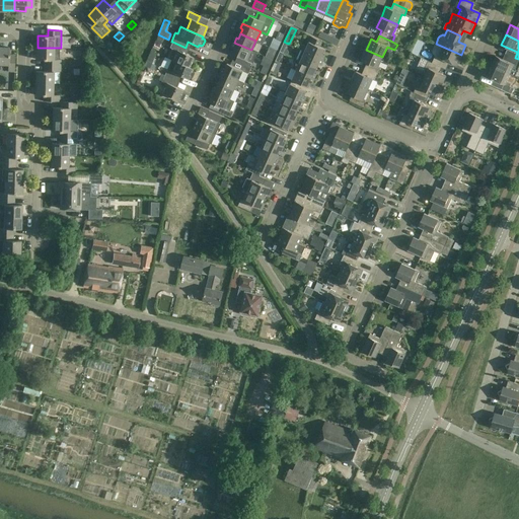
[(309,42),(307,47),(301,44),(299,49),(305,52),(323,60),(325,55),(322,54),(325,49),(319,46),(321,41),(311,36),(309,42)]
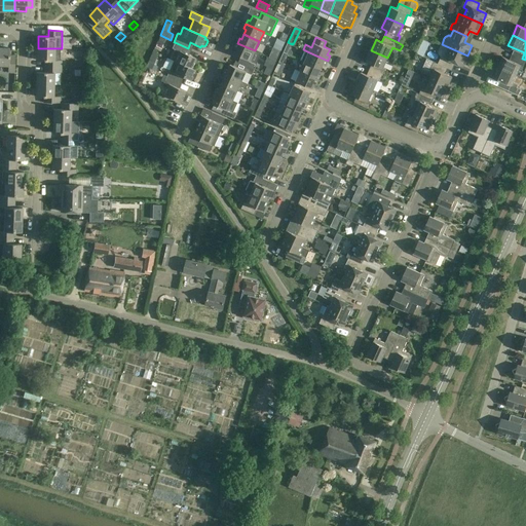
[(276,38),(273,47),(282,50),(285,42),(276,38)]
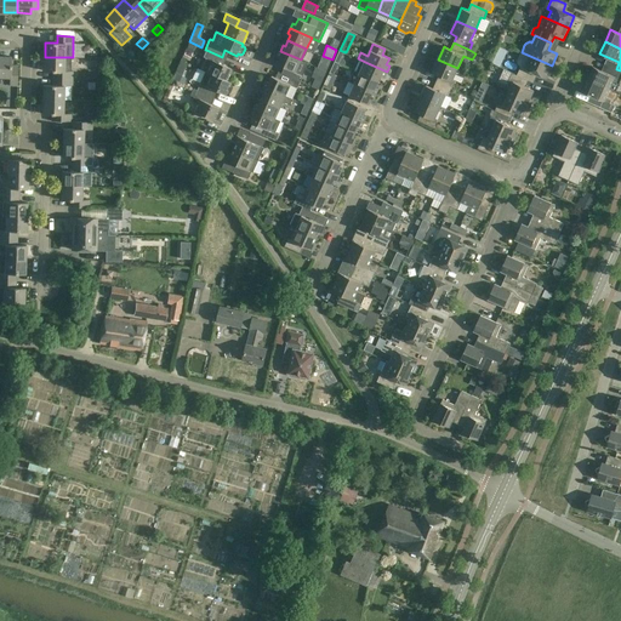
[(512,60),(514,52),(497,46),(493,62),(500,64),(502,56),(512,60)]
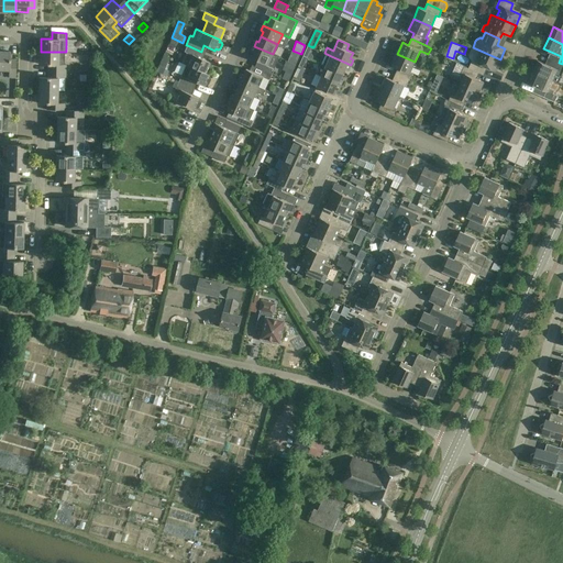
[(185,56),(181,63),(186,65),(187,65),(205,74),(210,63),(198,57),(201,52),(187,45),(185,52),(187,53),(185,56)]
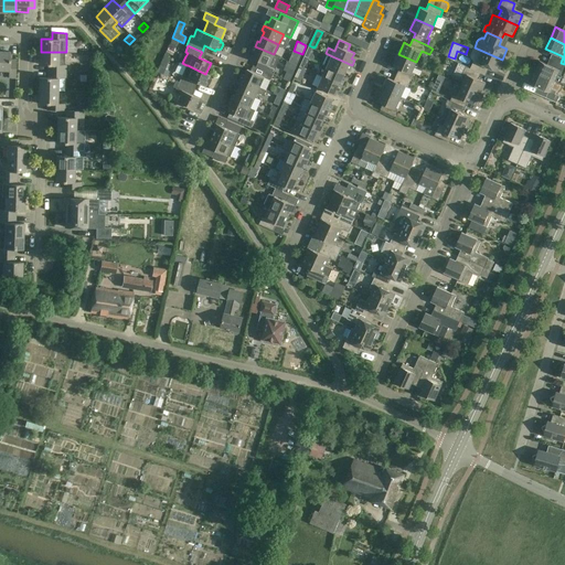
[(309,57),(313,48),(309,45),(305,55),(309,57)]
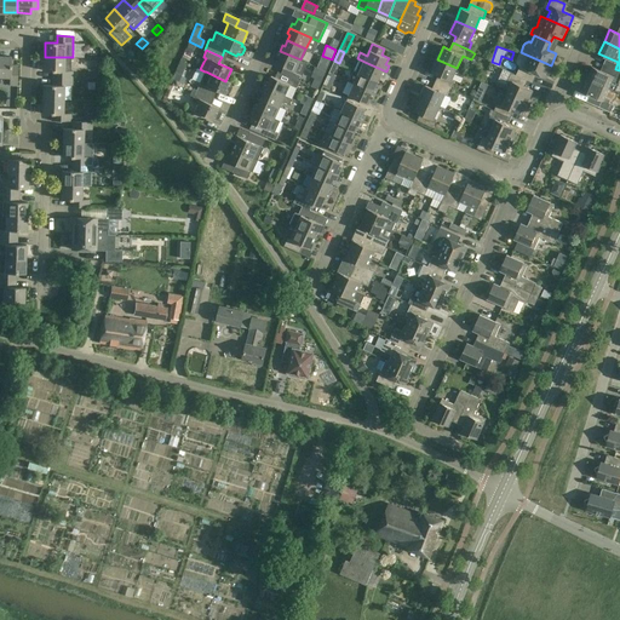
[(300,59),(280,51),(277,56),(280,57),(277,63),(285,67),(282,73),(300,81),(302,78),(300,74),(296,72),(300,59)]
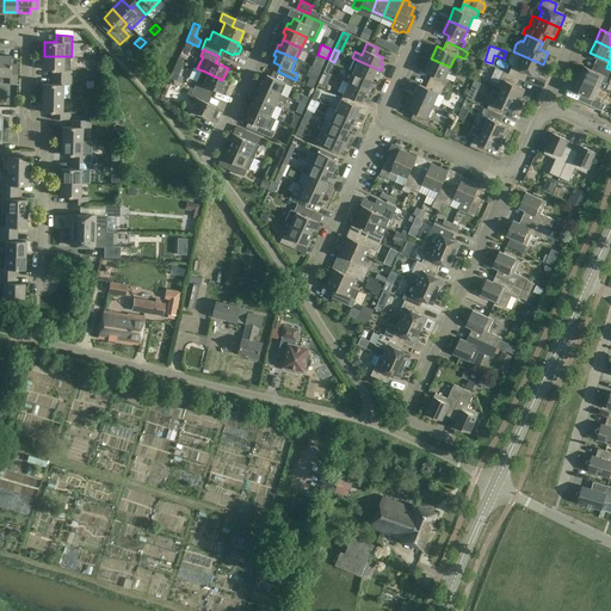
[(537,76),(543,65),(513,51),(510,59),(510,61),(510,62),(510,63),(511,65),(512,66),(508,74),(519,79),(522,80),(526,72),(537,76)]
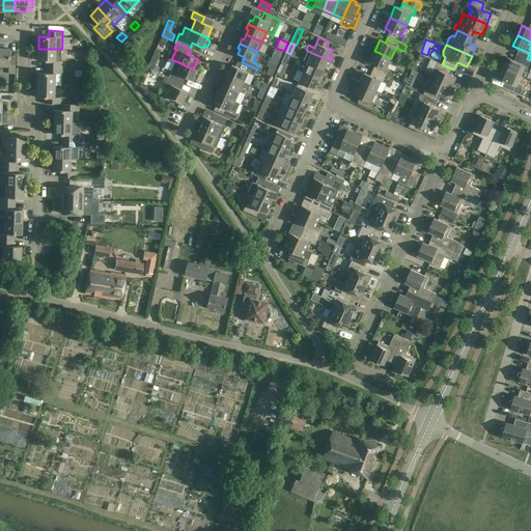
[(9,49),(0,48),(0,65),(8,66),(8,73),(15,74),(15,59),(9,59),(9,49)]
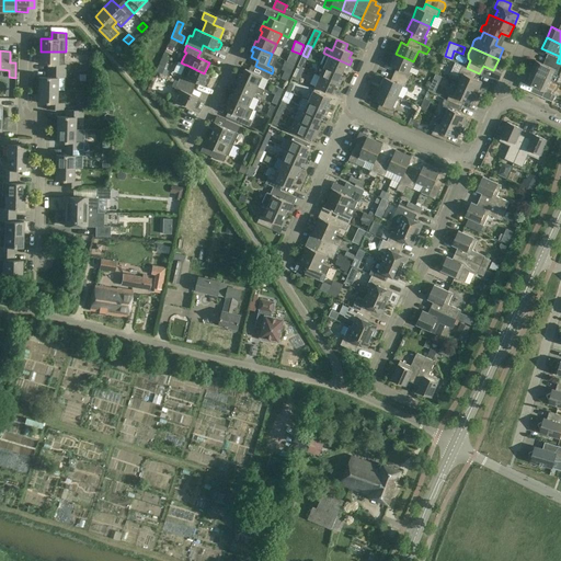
[(58,65),(58,52),(41,52),(39,65),(52,65),(50,71),(65,71),(66,65),(58,65)]
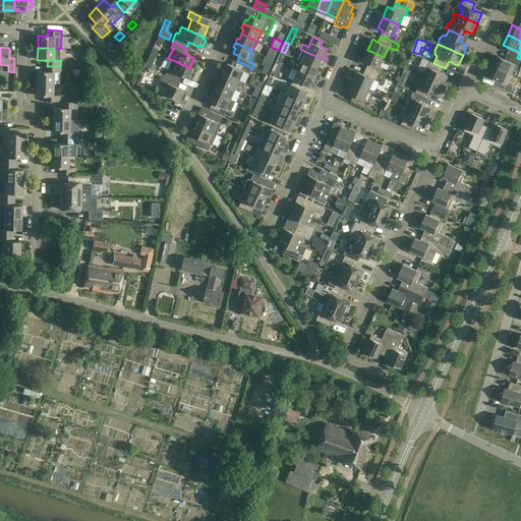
[(391,60),(384,57),(367,50),(362,60),(368,63),(365,68),(379,74),(382,68),(379,67),(382,61),(389,65),(391,60)]
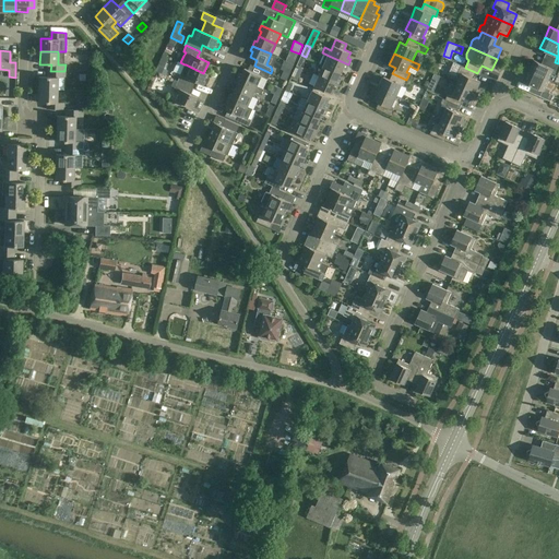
[(300,67),(306,57),(301,55),(296,66),(300,67)]
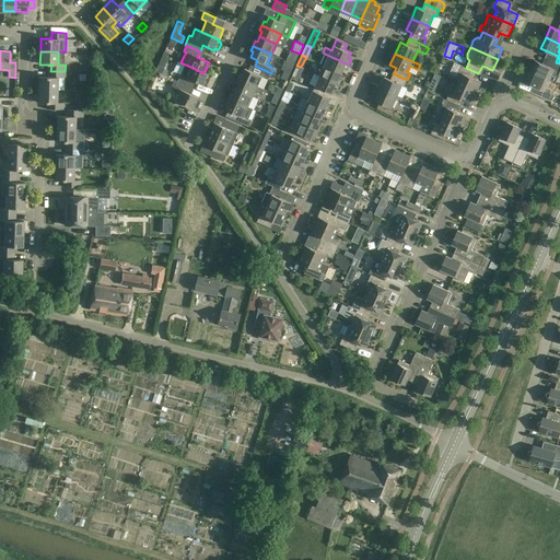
[(329,56),(325,66),(341,73),(343,68),(347,69),(349,65),(329,56)]
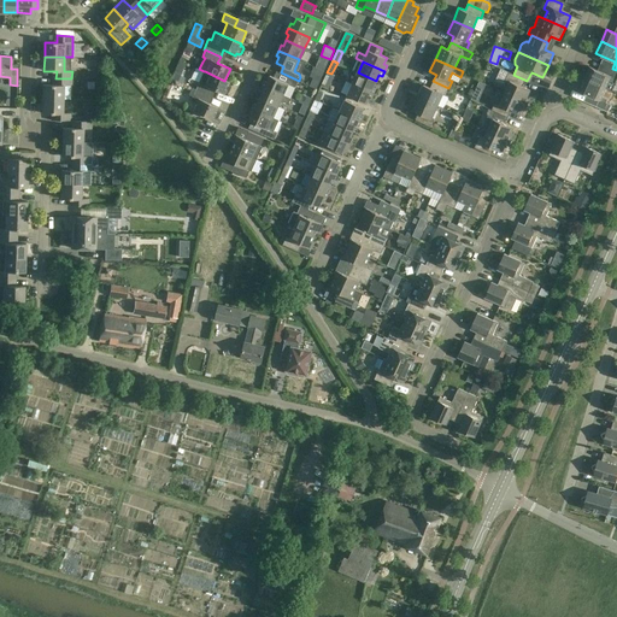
[(589,66),(585,78),(606,88),(611,90),(615,83),(616,83),(616,70),(612,69),(609,75),(589,66)]
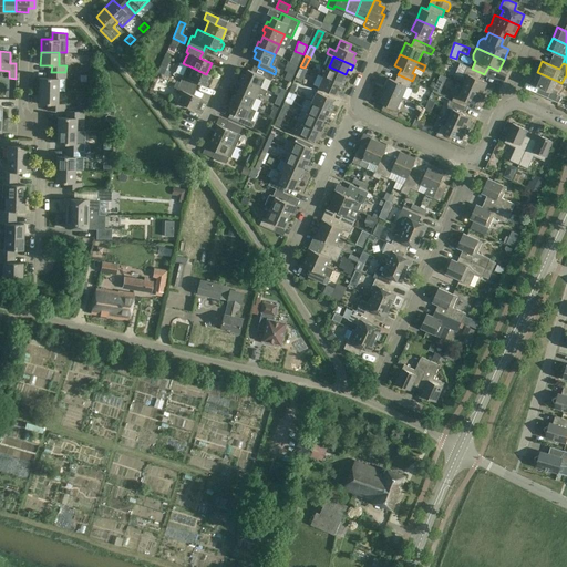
[(461,76),(464,64),(457,62),(454,74),(461,76)]
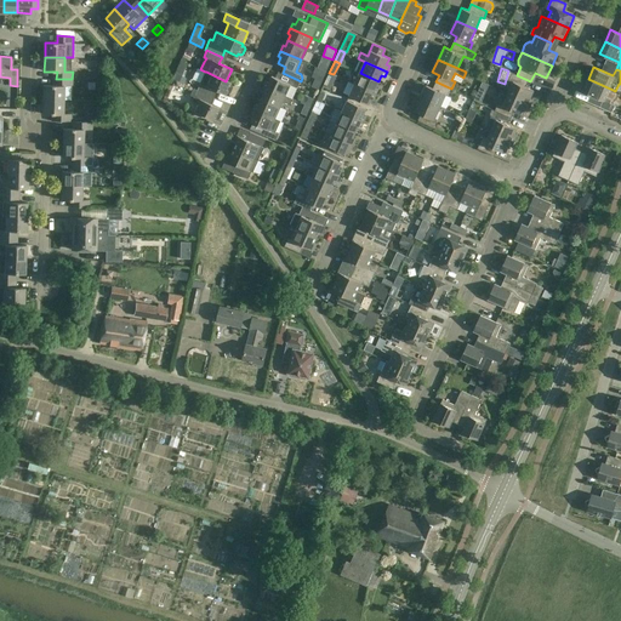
[(320,69),(315,79),(322,81),(326,72),(320,69)]
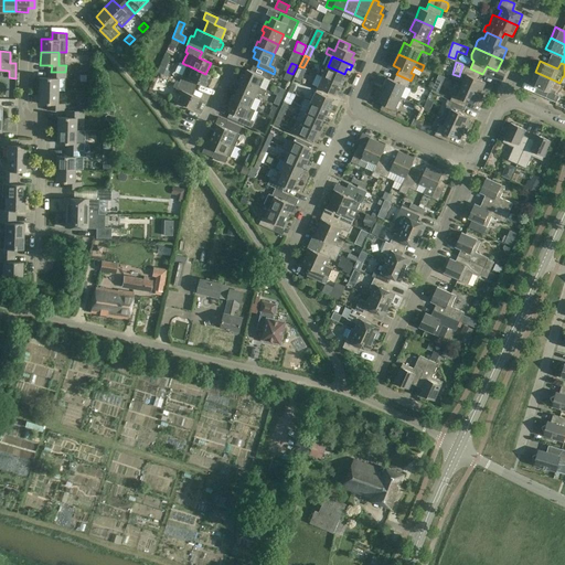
[(322,64),(318,74),(342,85),(344,81),(342,80),(344,74),(328,66),(322,64)]
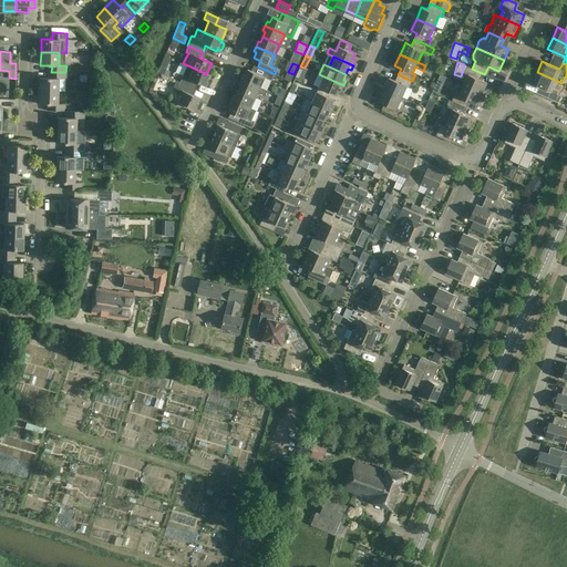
[(179,82),(192,88),(194,82),(205,86),(206,84),(208,85),(209,85),(212,80),(212,79),(209,78),(210,75),(206,74),(188,65),(187,65),(179,82)]
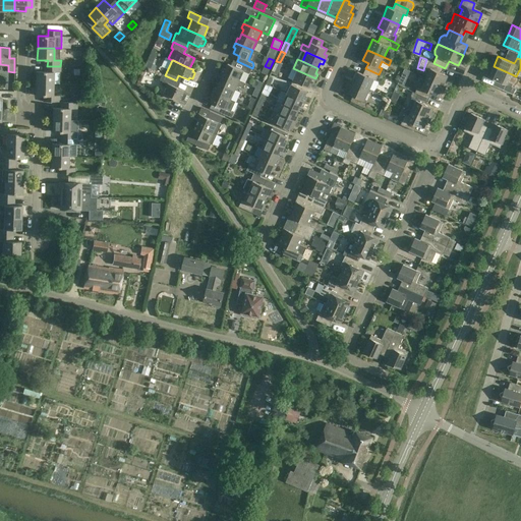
[(223,68),(221,72),(239,80),(243,70),(250,73),(252,68),(237,61),(234,66),(228,64),(226,69),(223,68)]
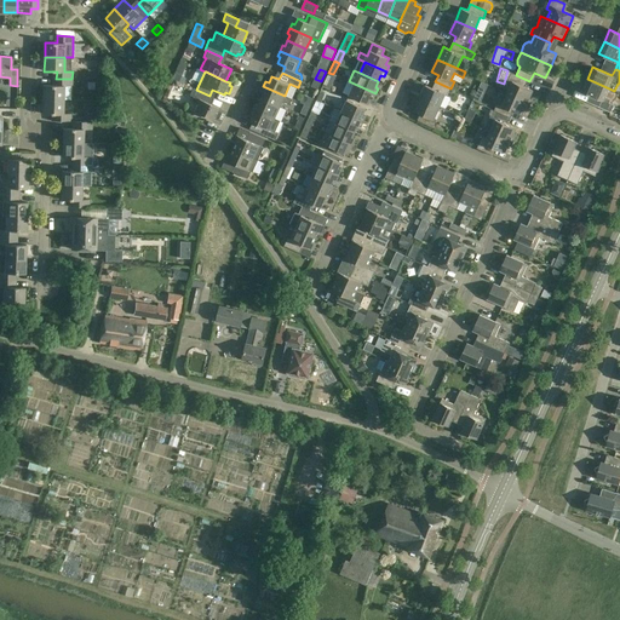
[(524,86),(527,80),(516,75),(511,73),(506,85),(510,87),(507,93),(529,104),(532,99),(529,98),(533,90),(524,86)]
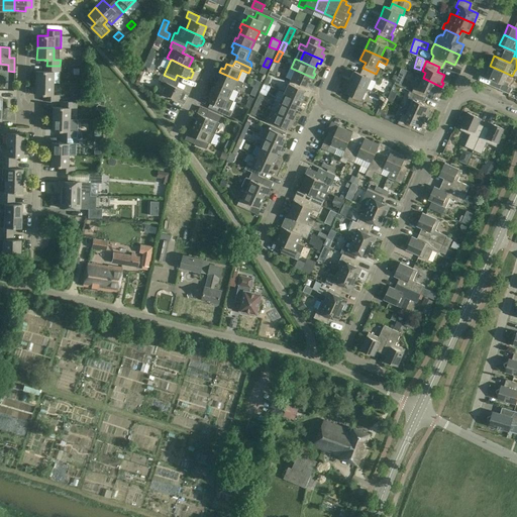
[(60,72),(60,66),(46,66),(46,71),(36,71),(35,83),(53,83),(54,72),(60,72)]
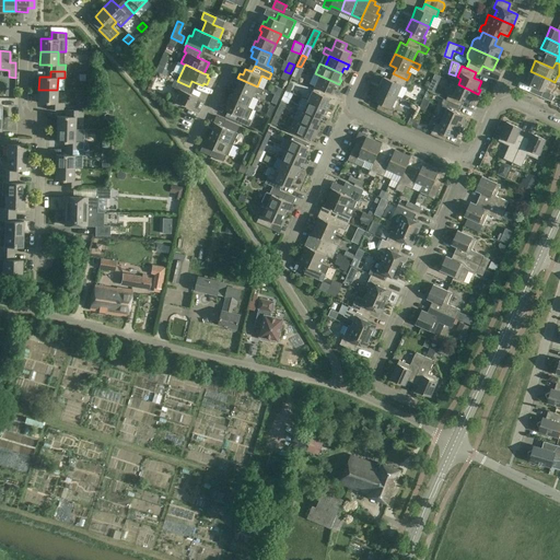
[(547,88),(550,80),(531,71),(525,82),(543,90),(540,96),(551,102),(555,95),(550,93),(551,90),(547,88)]
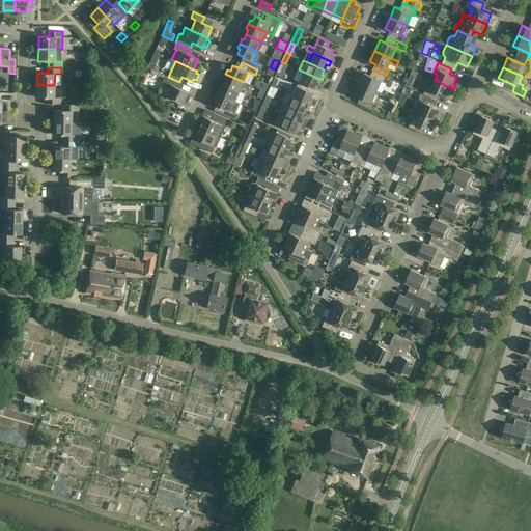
[(360,84),(376,91),(381,81),(384,82),(386,76),(372,70),(370,76),(365,73),(360,84)]
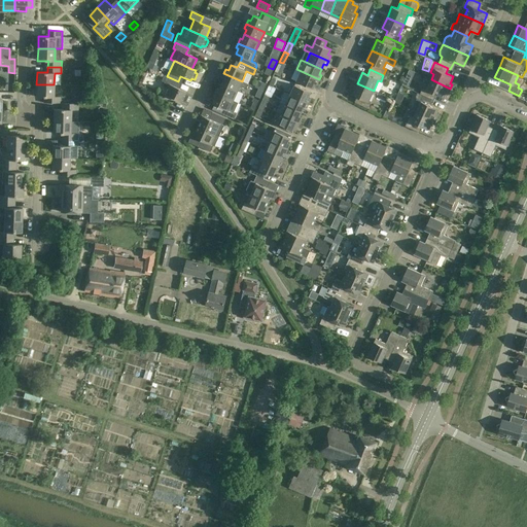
[(301,71),(296,81),(312,89),(315,82),(317,84),(319,79),(301,71)]
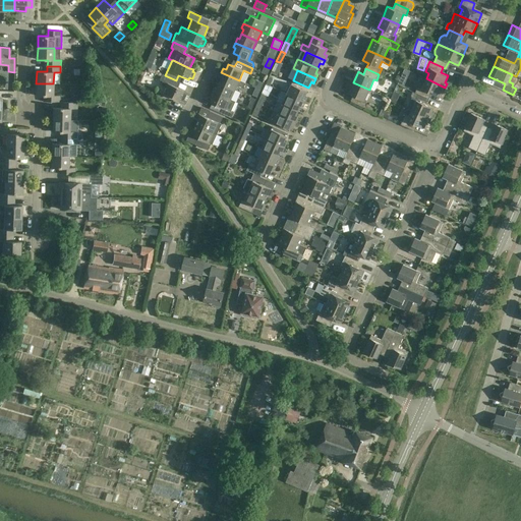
[(222,77),(220,82),(235,90),(237,85),(244,89),(246,83),(239,80),(221,72),(219,76),(222,77)]
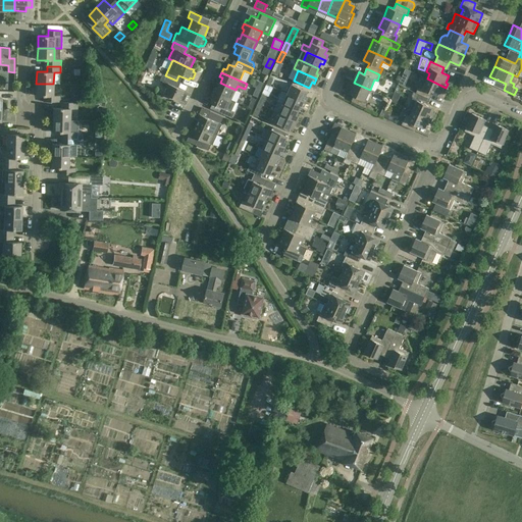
[(168,99),(169,97),(179,101),(179,100),(181,100),(184,100),(185,96),(185,94),(183,93),(184,91),(173,87),(176,81),(165,75),(162,74),(159,80),(162,82),(161,85),(166,88),(163,94),(162,96),(168,99)]
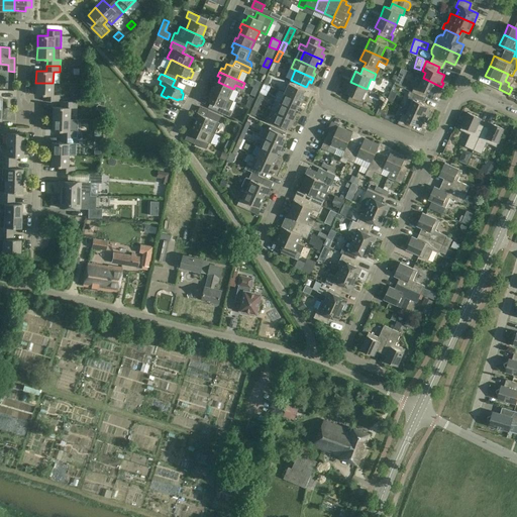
[(441,87),(423,78),(421,84),(417,82),(412,92),(414,93),(425,98),(428,93),(434,96),(437,89),(440,90),(441,87)]
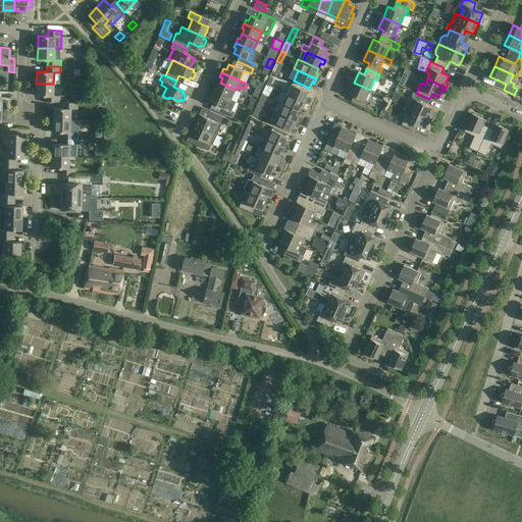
[(255,80),(253,86),(257,89),(261,90),(264,84),(255,80)]
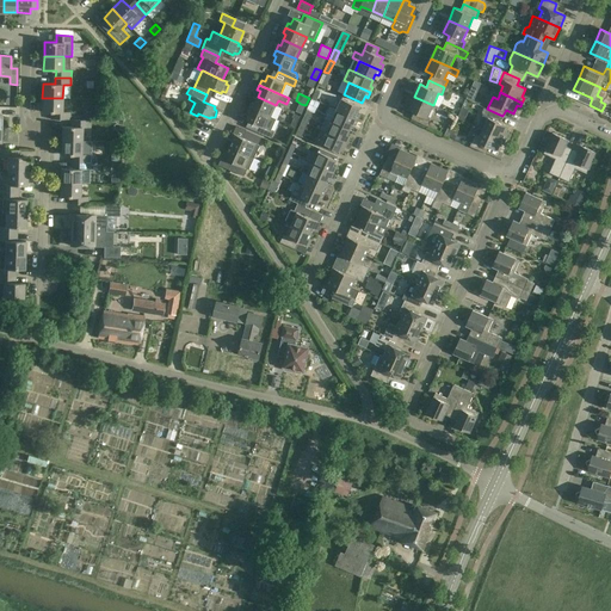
[(271,116),(276,105),(258,97),(255,103),(252,102),(250,106),(271,116)]
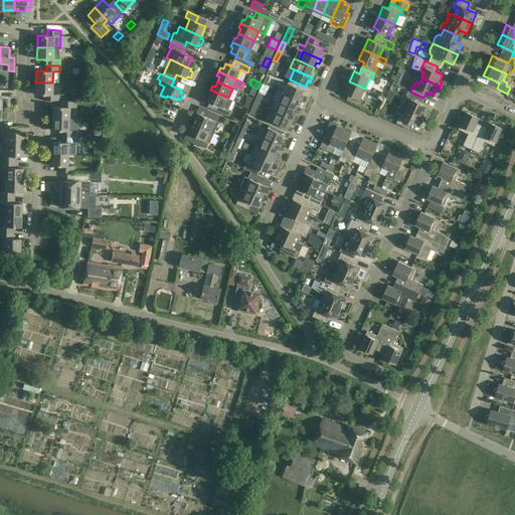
[(365,89),(349,81),(344,93),(349,95),(347,100),(360,106),(362,100),(360,99),(365,89)]
